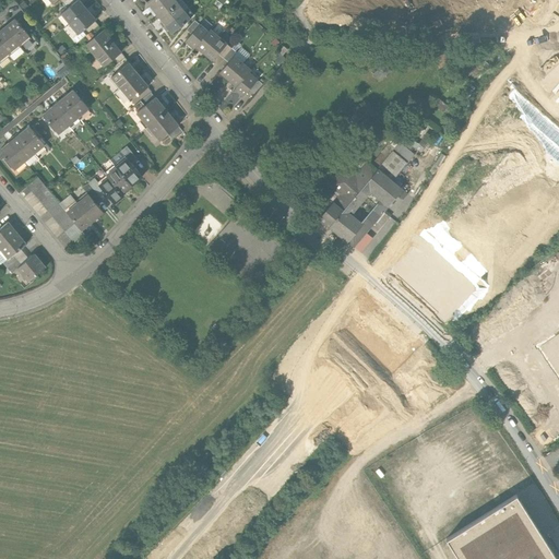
[(62,14),(70,24),(86,10),(79,0),(78,1),(68,9),(62,14)]
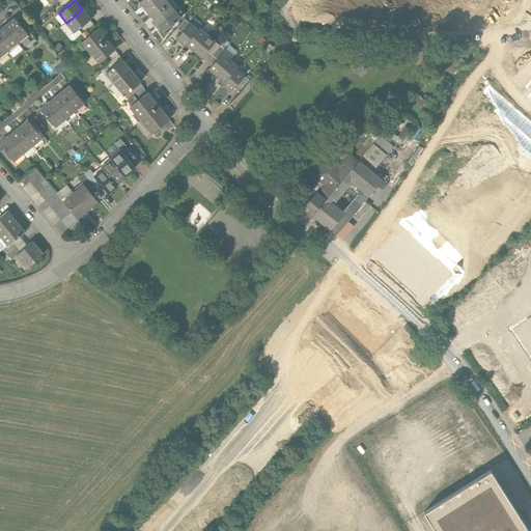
[(74,1),(73,0),(64,0),(60,3),(64,8),(74,1)]
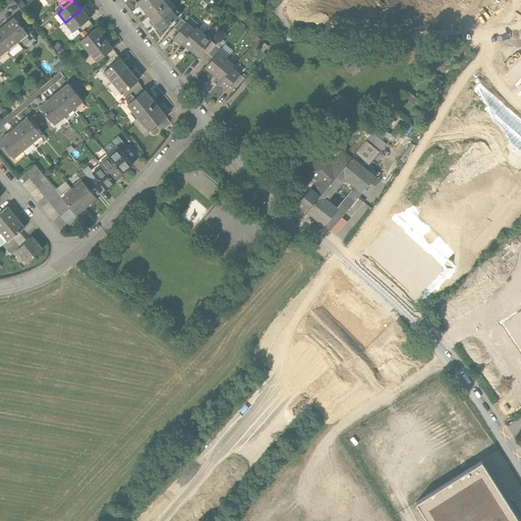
[(140,0),(137,3),(143,10),(155,0),(140,0)]
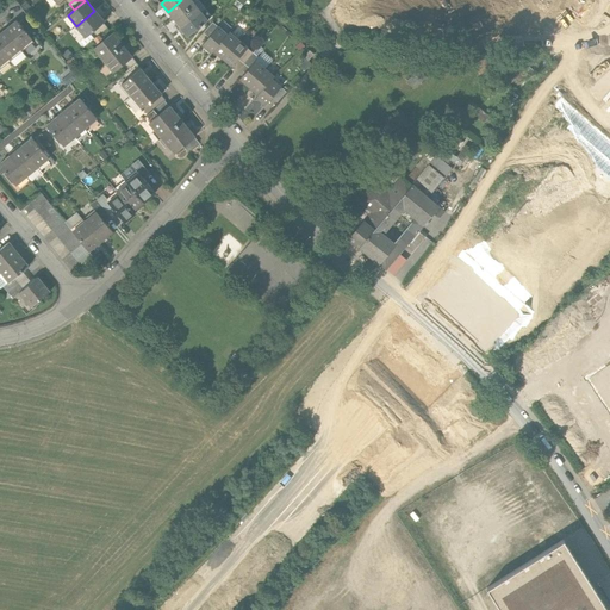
[(181,0),(168,12),(174,20),(194,4),(191,0),(181,0)]
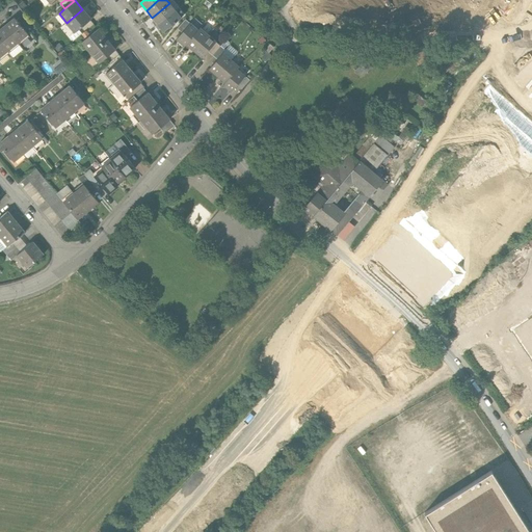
[(152,18),(158,25),(176,11),(169,3),(152,18)]
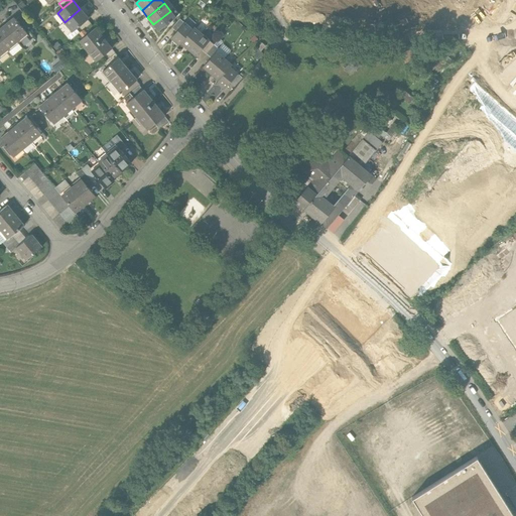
[(88,18),(80,9),(65,22),(73,31),(88,18)]
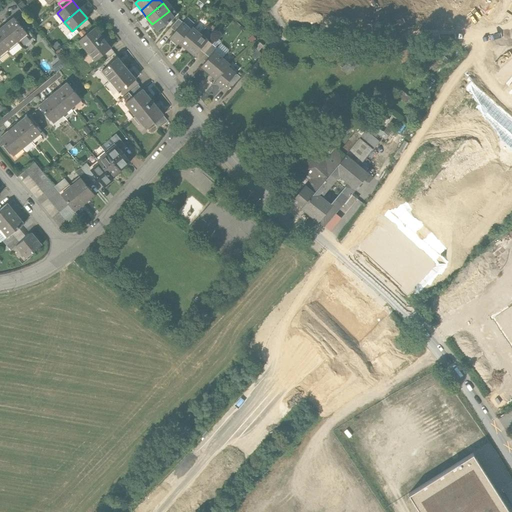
[(174,18),(169,11),(152,24),(157,31),(174,18)]
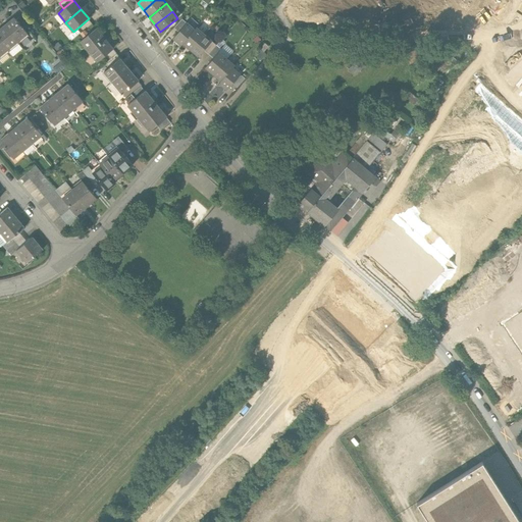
[(13,18),(4,27),(17,43),(28,35),(13,18)]
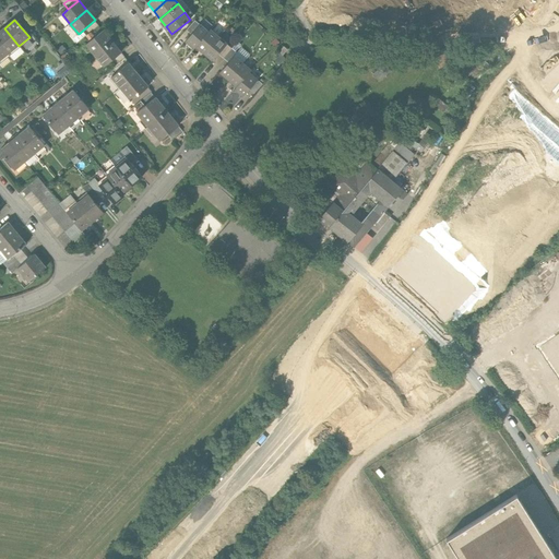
[(187,31),(192,35),(201,25),(195,21),(187,31)]
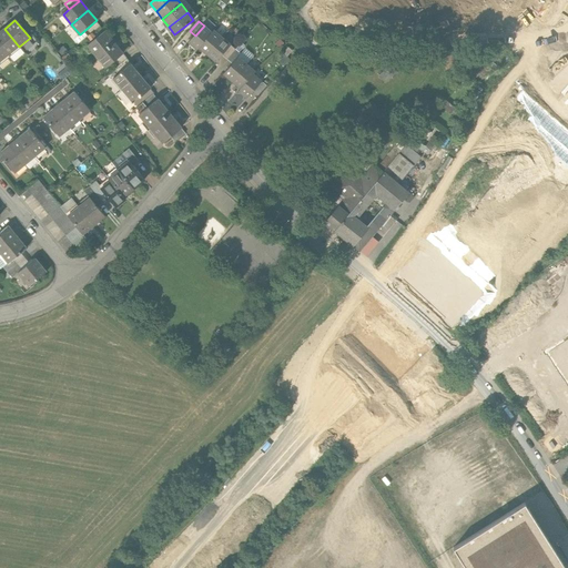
[(195,36),(189,42),(198,50),(200,48),(212,33),(204,26),(195,36)]
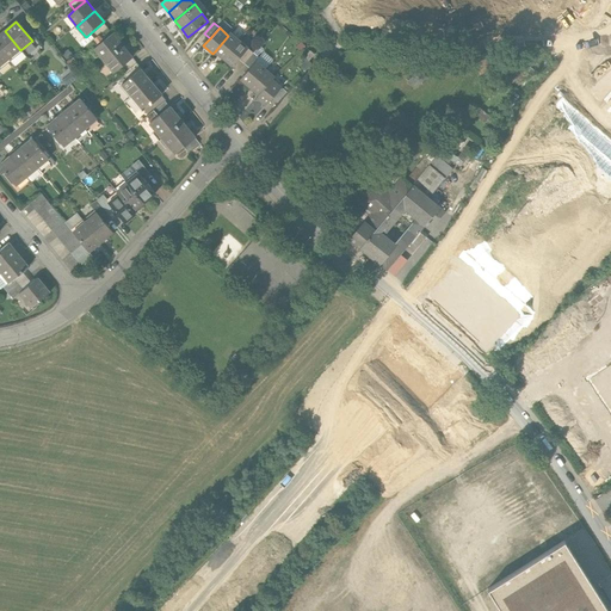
[(5,31),(0,35),(0,49),(8,60),(20,50),(5,31)]
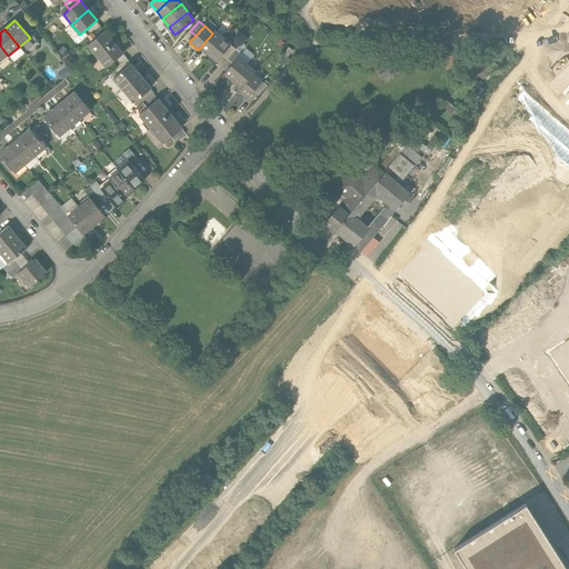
[(200,48),(208,55),(223,38),(215,30),(212,33),(200,48)]
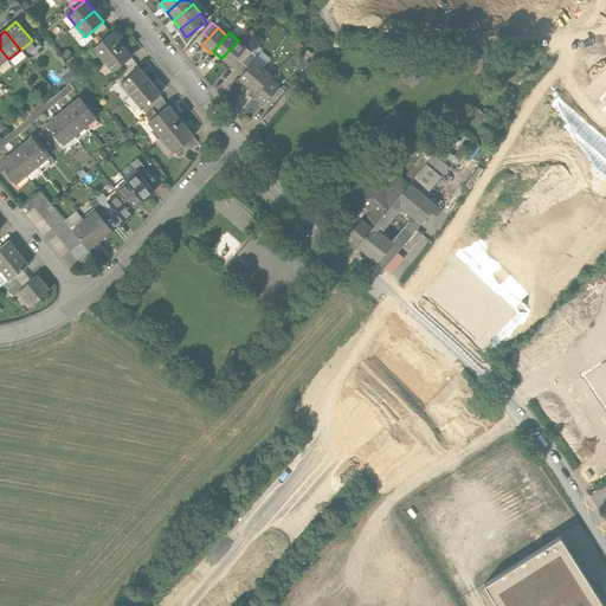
[(94,49),(103,60),(122,45),(111,33),(94,49)]
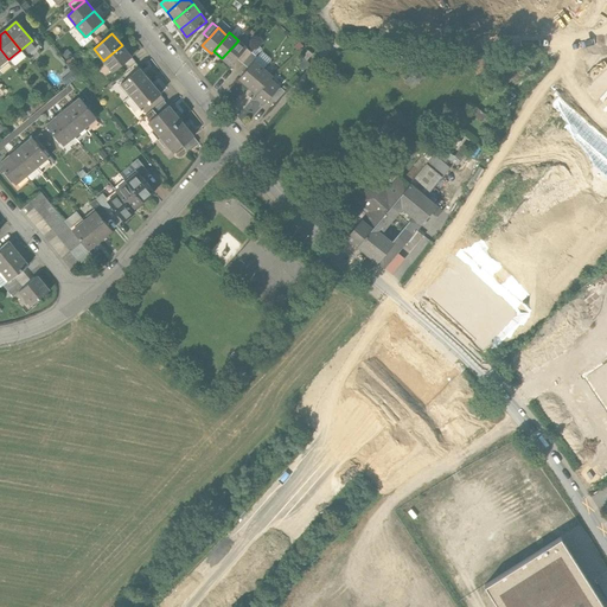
[(247,48),(238,40),(222,58),(231,66),(237,59),(247,49),(247,48)]
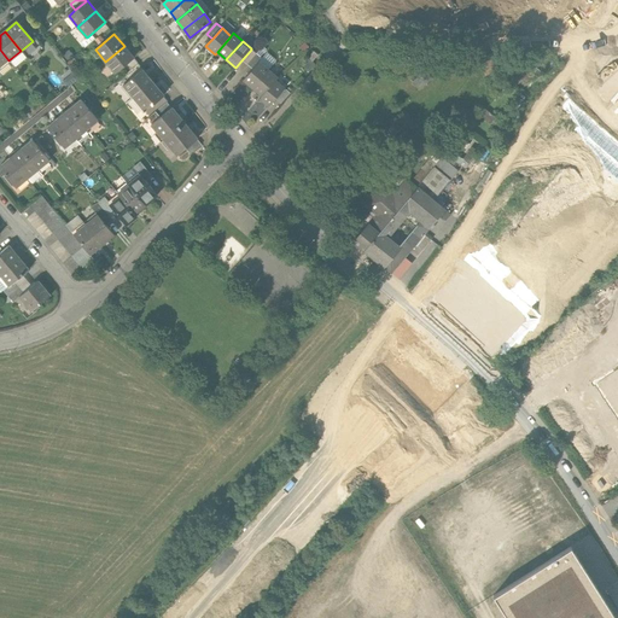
[(269,50),(266,45),(258,52),(263,57),(269,50)]
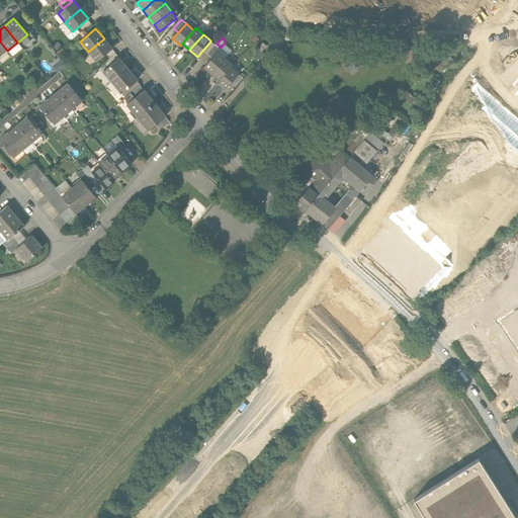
[(112,49),(104,38),(88,52),(97,62),(112,49)]
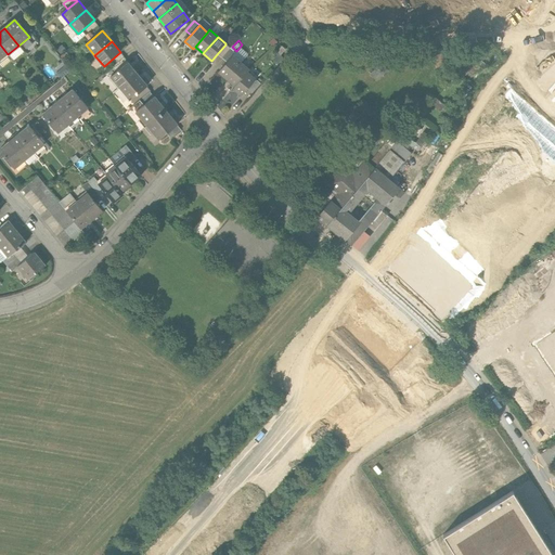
[(235,53),(226,44),(217,54),(227,63),(232,56),(235,53)]
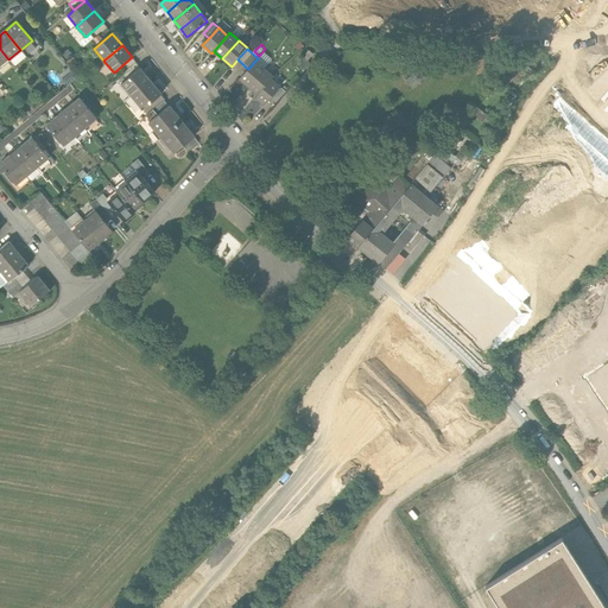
[(303,57),(305,59),(308,62),(314,55),(309,51),(303,57)]
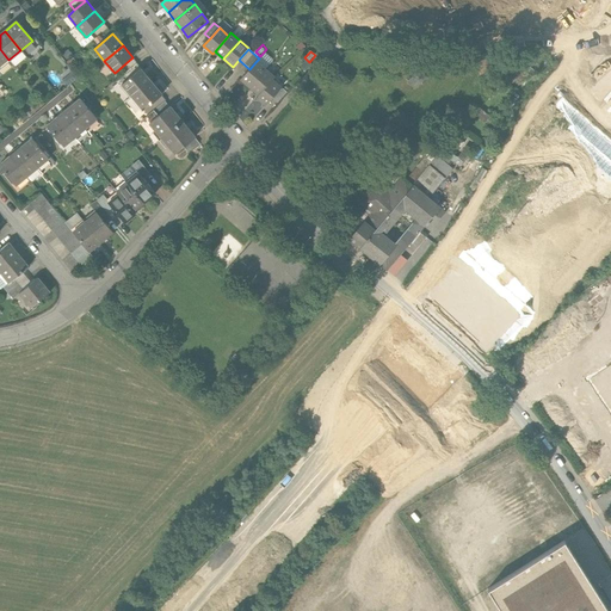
[(78,65),(73,59),(67,63),(73,69),(78,65)]
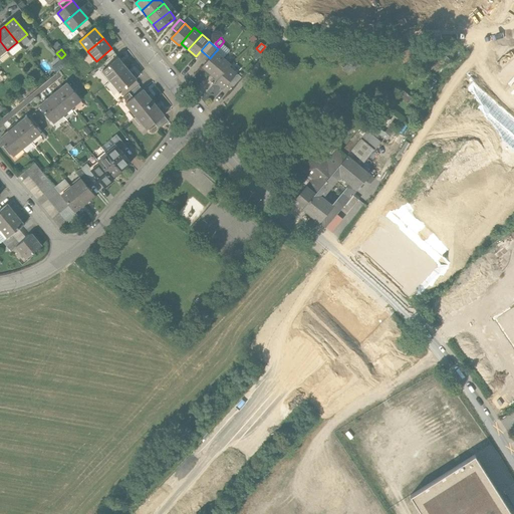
[(253,56),(257,60),(263,54),(260,52),(258,50),(253,56)]
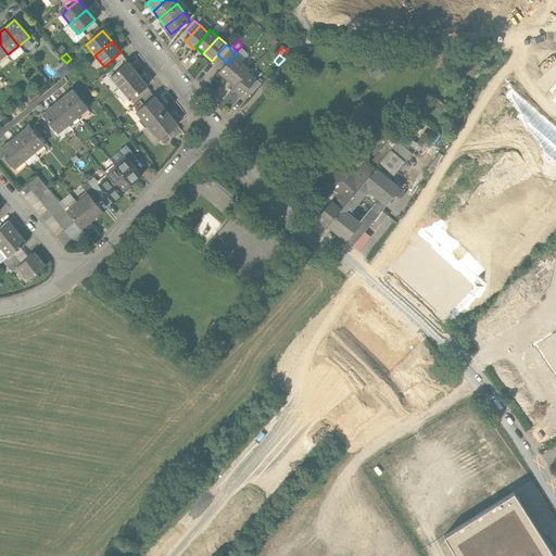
[(218,73),(227,80),(241,63),(232,57),(227,63),(218,73)]
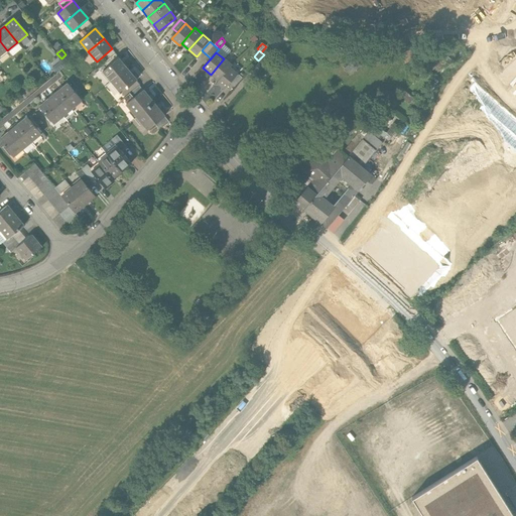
[(232,66),(224,58),(211,75),(218,81),(230,68),(232,66)]
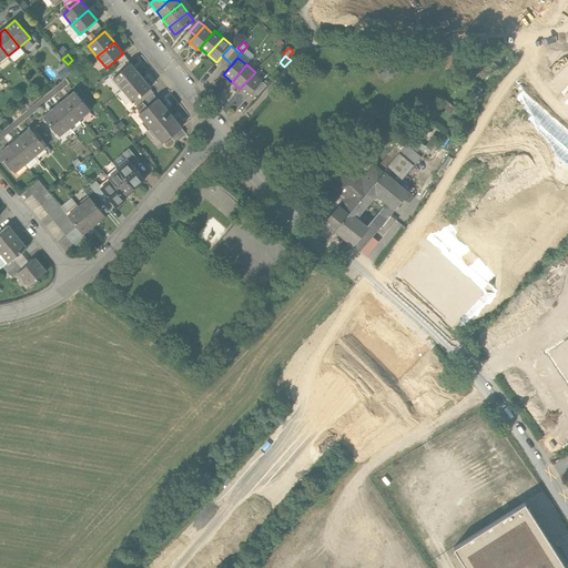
[(113,79),(123,91),(140,78),(130,66),(113,79)]
